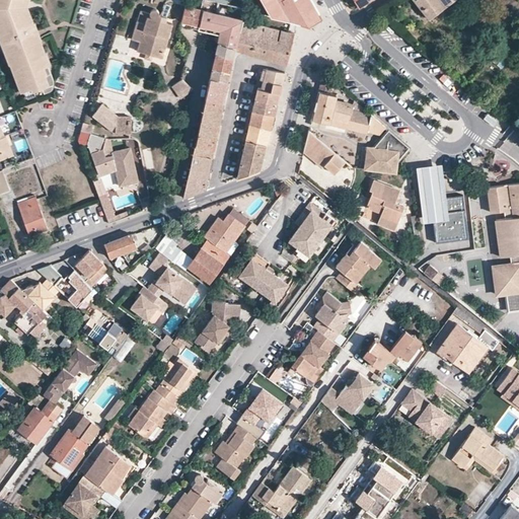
[(0,0),(0,31),(3,30),(7,43),(4,44),(8,53),(10,52),(14,63),(11,64),(15,77),(21,91),(32,87),(33,90),(43,87),(49,84),(46,74),(48,73),(45,66),(48,65),(44,54),(46,53),(41,40),(43,39),(41,35),(39,29),(38,28),(33,29),(31,24),(34,22),(30,13),(27,4),(28,0),(0,0)]
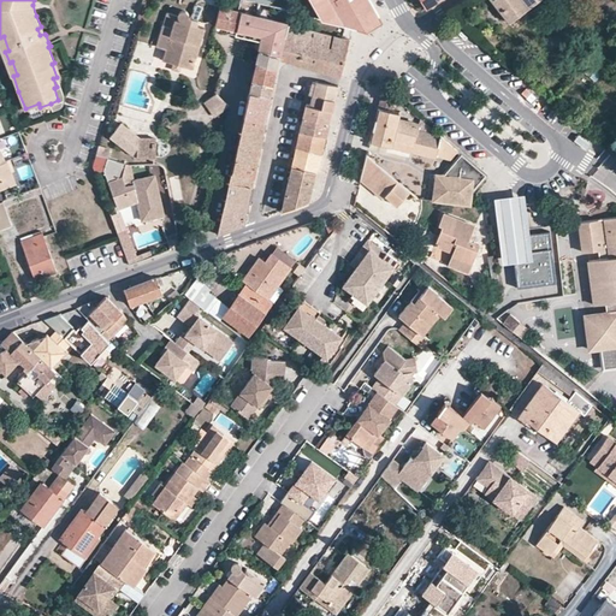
[(314,0),(320,10),(350,27),(377,15),(368,0),(314,0)]
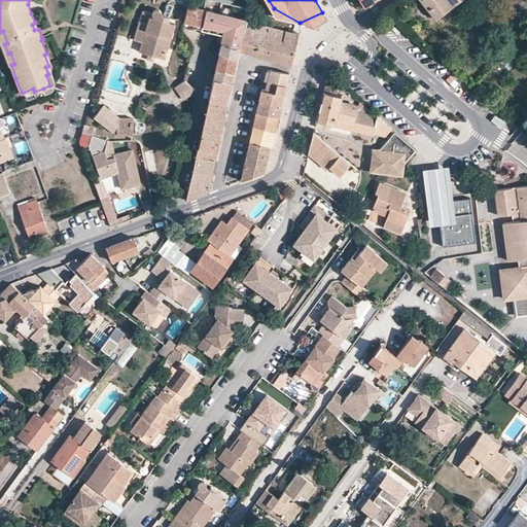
[(420,0),(434,19),(457,0),(420,0)]
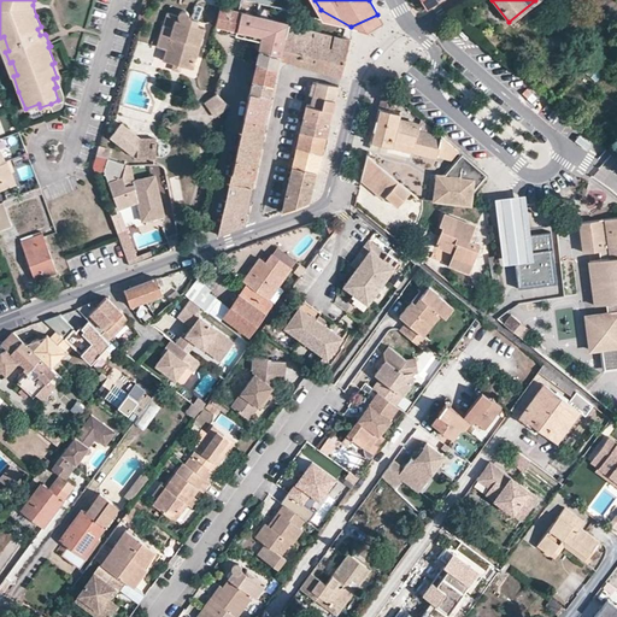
[(192,3),(187,22),(194,23),(199,4),(192,3)]
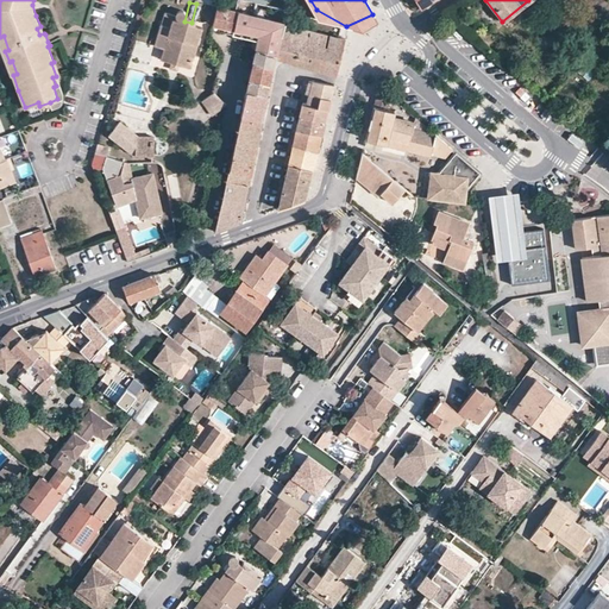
[(284,22),(218,5),(213,24),(257,36),(253,49),(275,56),(284,22)]
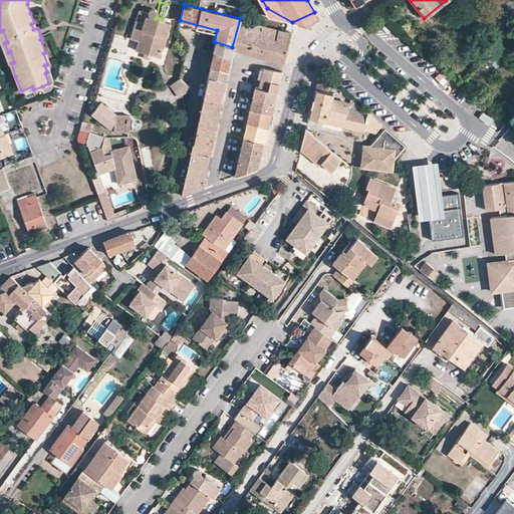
[(148,16),(146,15),(137,12),(134,22),(143,24),(135,48),(160,55),(170,22),(162,19),(156,18),(153,17),(148,16)]
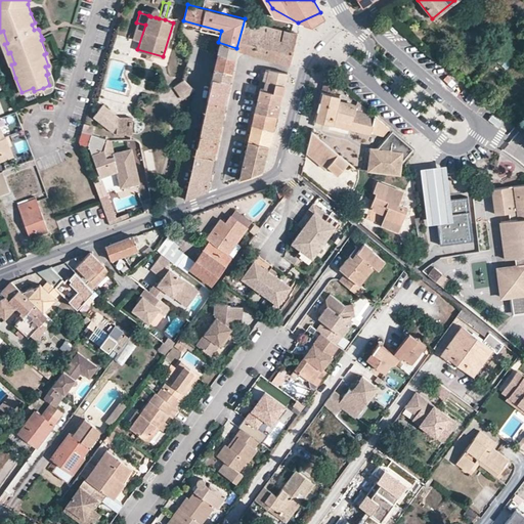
[(280,28),(245,18),(236,48),(273,58),(278,38),(280,28)]
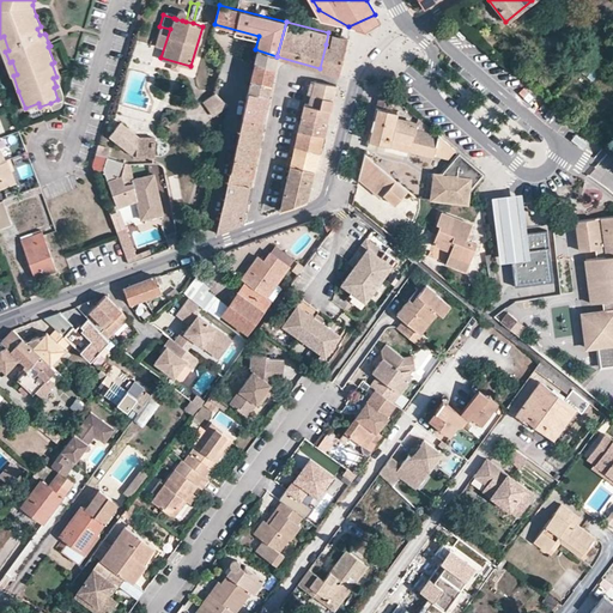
[(347,37),(332,34),(328,46),(326,44),(320,68),(339,73),(347,37)]
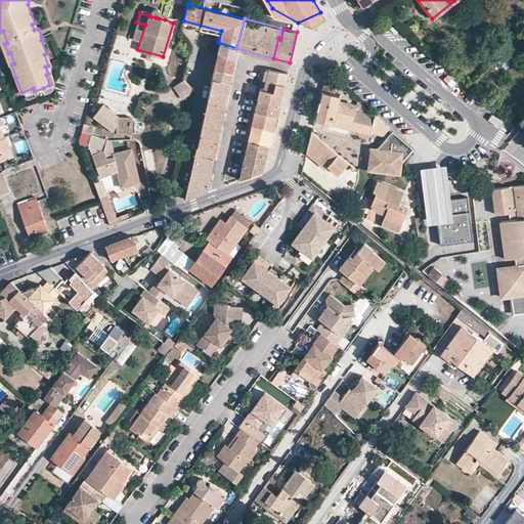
[(234,55),(236,48),(218,42),(217,50),(234,55)]
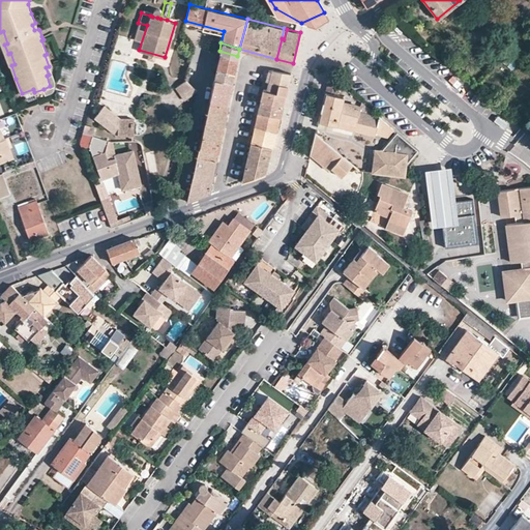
[(237,56),(219,51),(217,57),(236,61),(237,60),(237,56)]
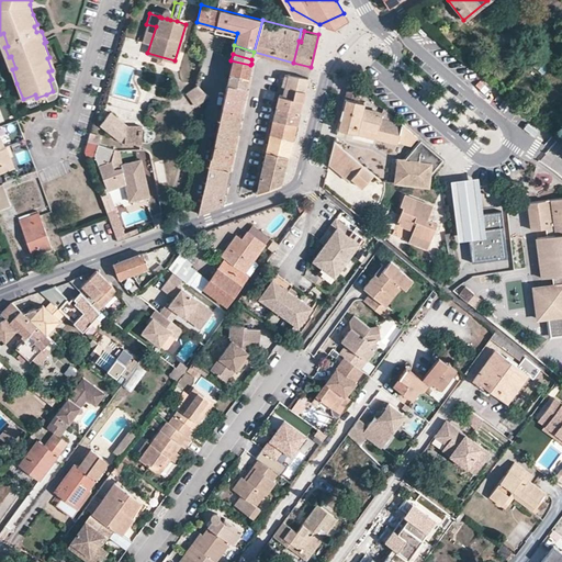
[(11,56),(9,57),(6,58),(10,70),(12,69),(15,68),(11,56)]
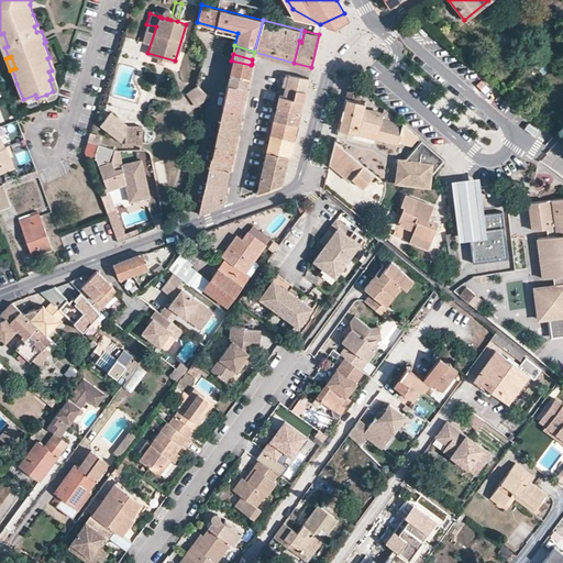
[(547,65),(538,56),(530,65),(540,73),(547,65)]
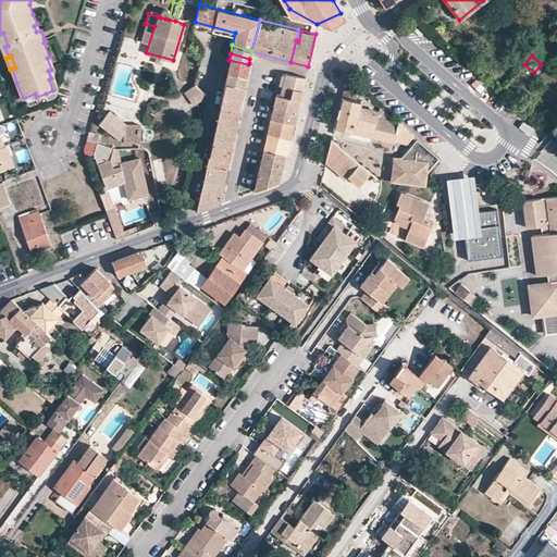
[(246,75),(248,64),(229,60),(227,70),(246,75)]
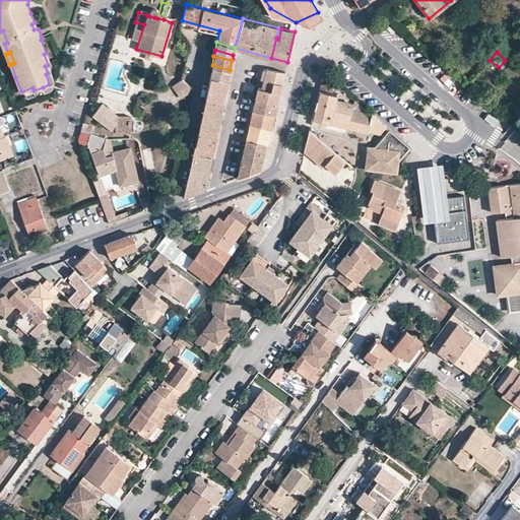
[(49,84),(43,87),(45,91),(50,89),(53,86),(54,79),(49,65),(48,65),(45,66),(48,73),(46,74),(49,84)]
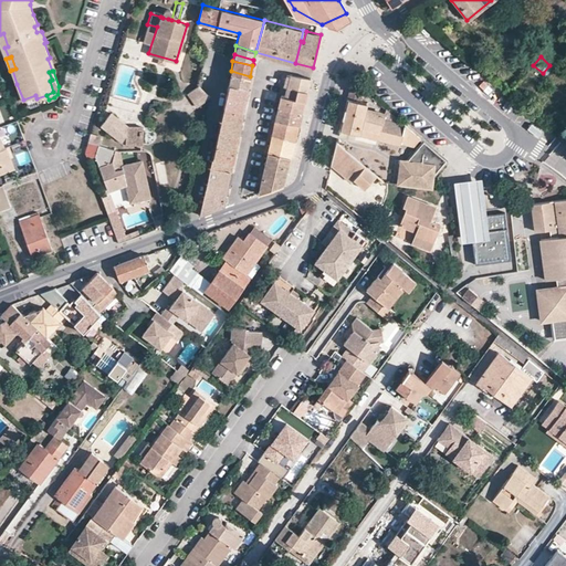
[(250,76),(231,71),(228,82),(248,87),(250,76)]
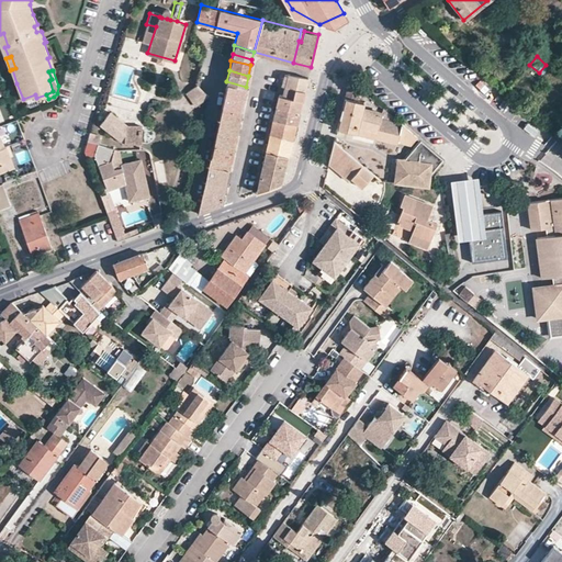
[(304,90),(307,78),(284,74),(284,76),(282,85),(284,85),(295,88),(304,90)]
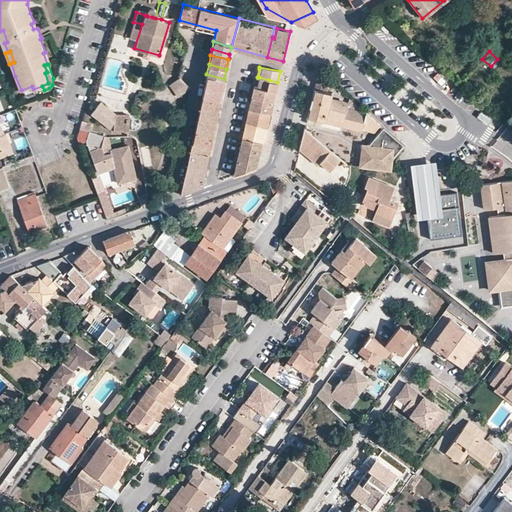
[(322,75),(317,71),(314,86),(307,116),(325,121),(326,115),(342,120),(341,124),(361,129),(365,112),(349,98),(347,102),(331,97),(332,92),(325,91),(328,80),(322,75)]
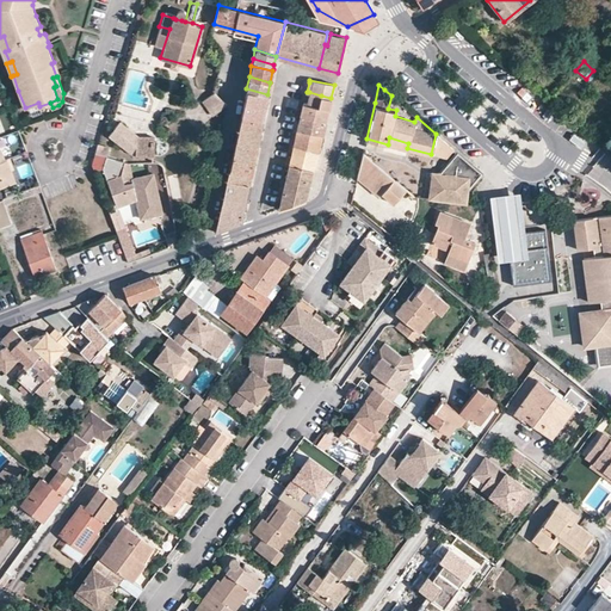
[(263,119),(267,94),(246,88),(241,115),(263,119)]
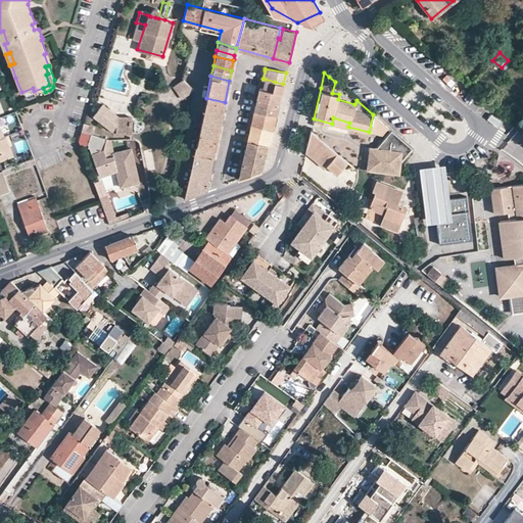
[(275,82),(265,79),(263,87),(273,90),(275,82)]
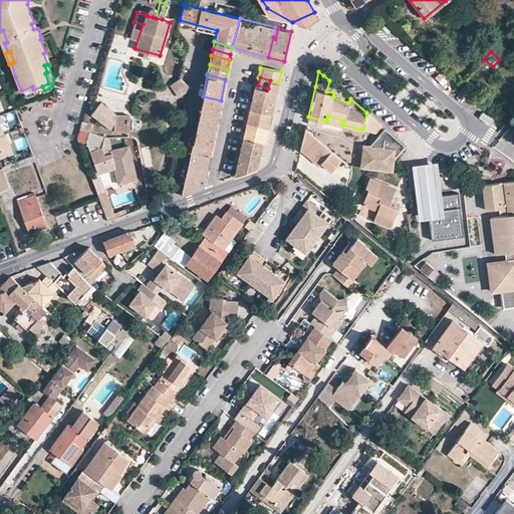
[(278,82),(270,80),(268,88),(258,85),(255,85),(252,96),(273,101),(278,82)]
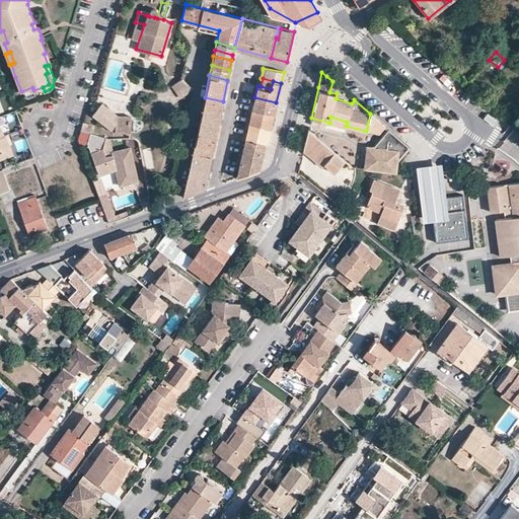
[(223,101),(205,97),(200,119),(219,123),(223,101)]
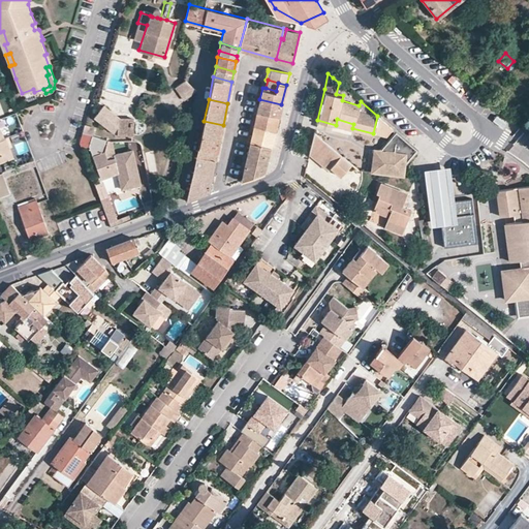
[(281,104),(259,99),(257,110),(279,116),(281,104)]
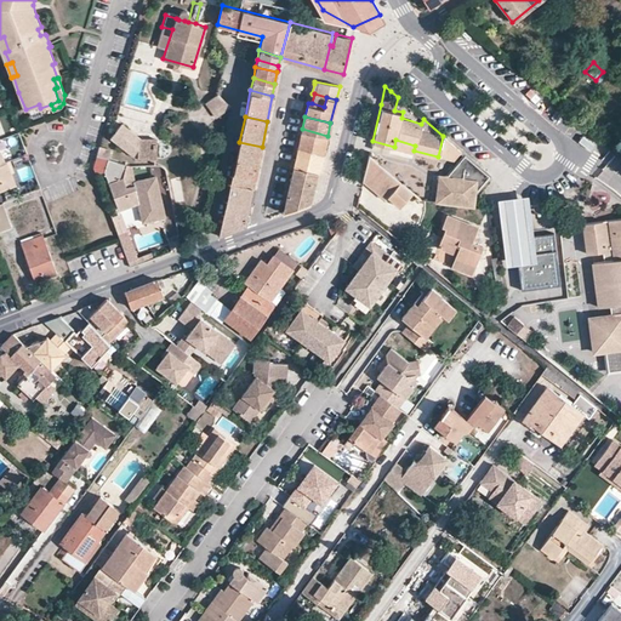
[(125,132),(127,130),(121,125),(112,138),(137,157),(144,146),(125,132)]
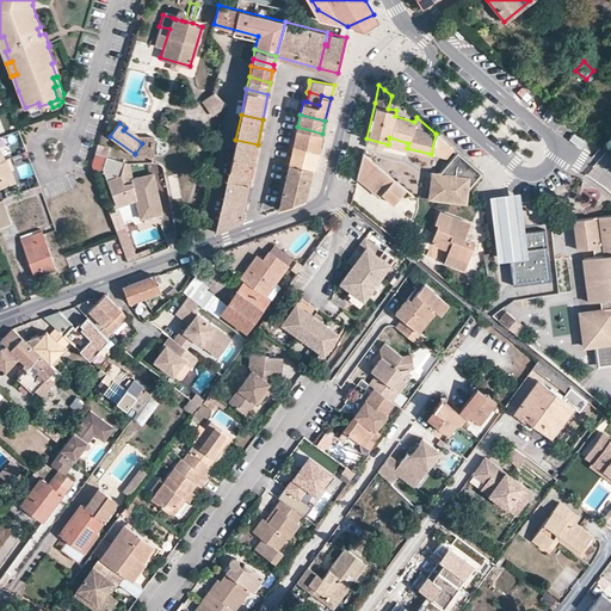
[(318,150),(322,134),(297,127),(294,142),(318,150)]
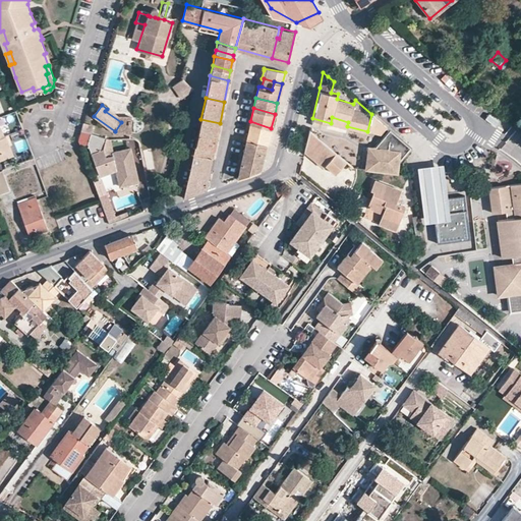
[(119,117),(107,109),(105,111),(121,122),(115,131),(132,133),(133,117),(119,117)]
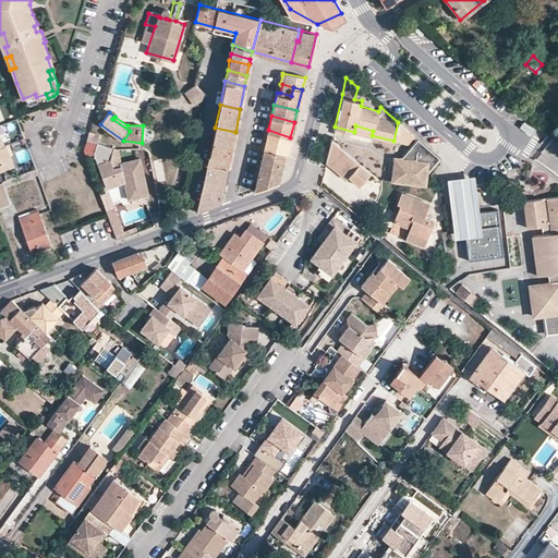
[(413,136),(398,122),(393,141),(407,144),(413,136)]
